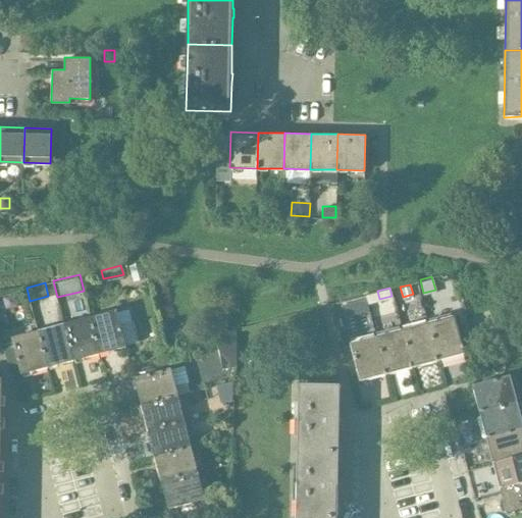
[(366,297),(352,301),(355,311),(369,308),(366,297)]
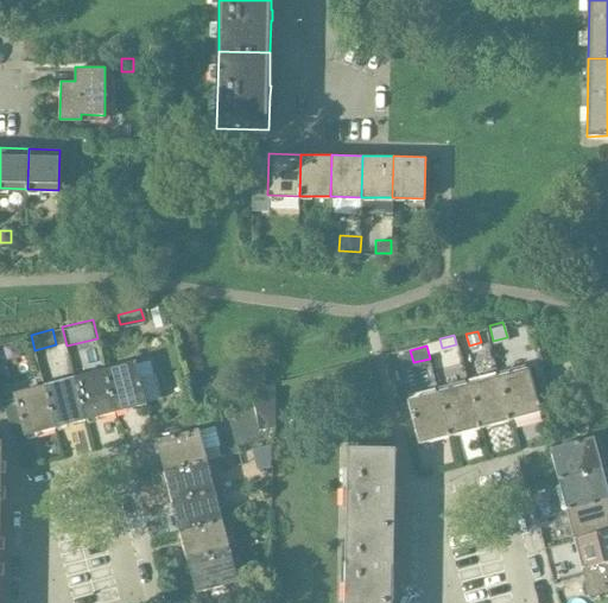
[(135,360),(105,368),(115,410),(146,402),(146,400),(160,395),(154,373),(139,376),(135,360)]
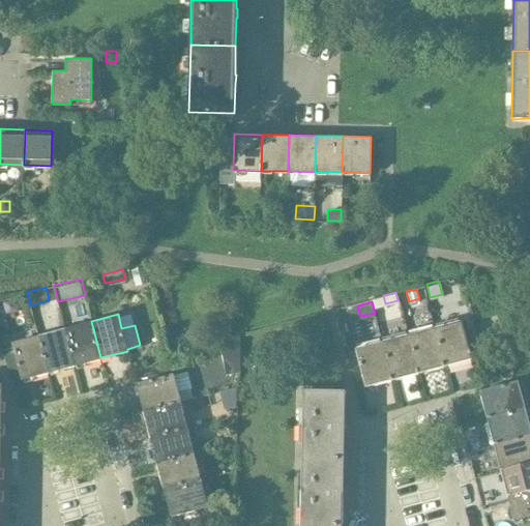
[(461,319),(435,326),(445,364),(471,357),(470,352),(471,351),(470,349),(469,349),(461,319)]
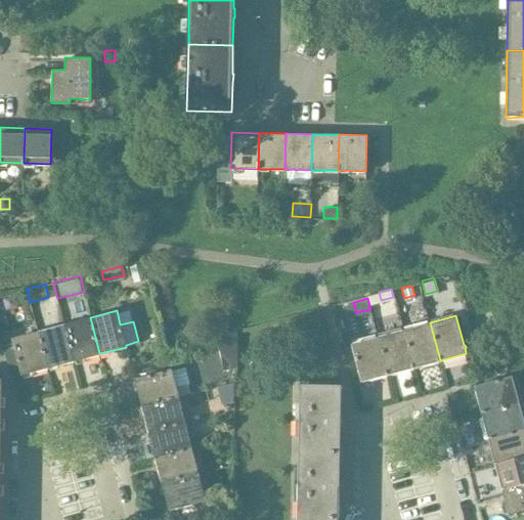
[(90,317),(64,323),(74,360),(99,353),(90,317)]
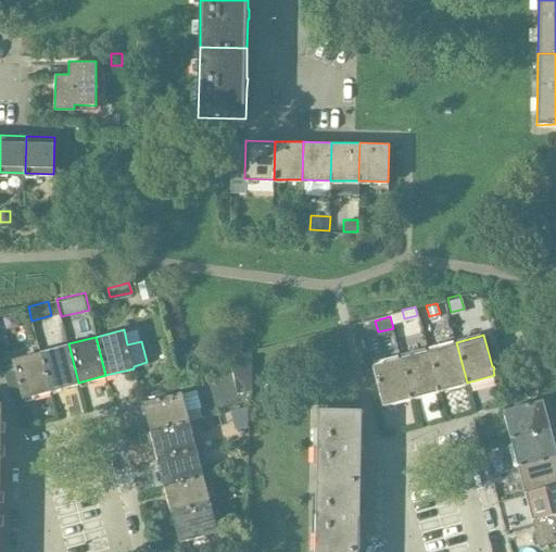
[(456,342),(429,350),(439,390),(467,383),(456,342)]
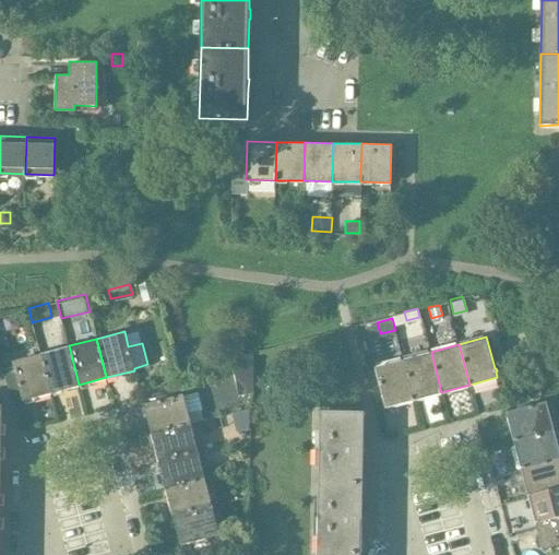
[(69,345),(39,353),(50,392),(79,385),(69,345)]
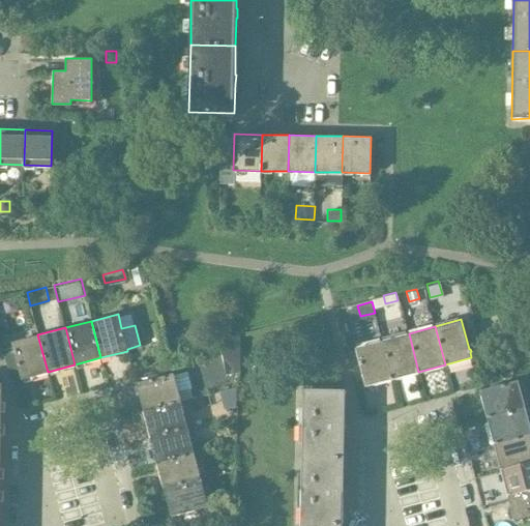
[(409,333),(382,341),(392,378),(418,372),(409,333)]
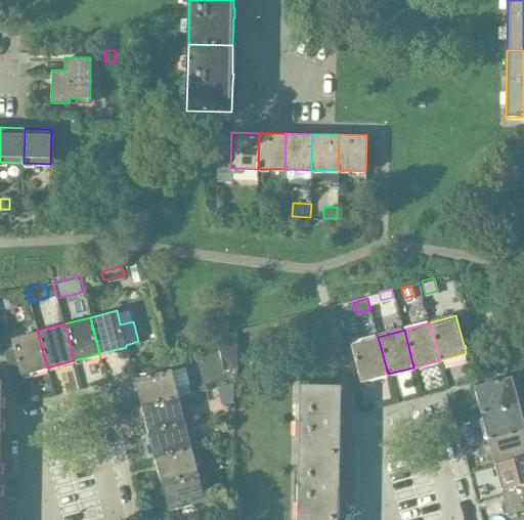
[(37,331),(11,338),(22,374),(47,367),(37,331)]
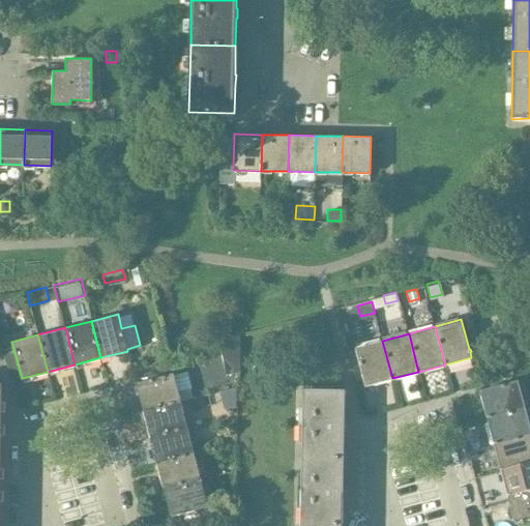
[(236,357),(236,338),(218,341),(222,359),(236,357)]
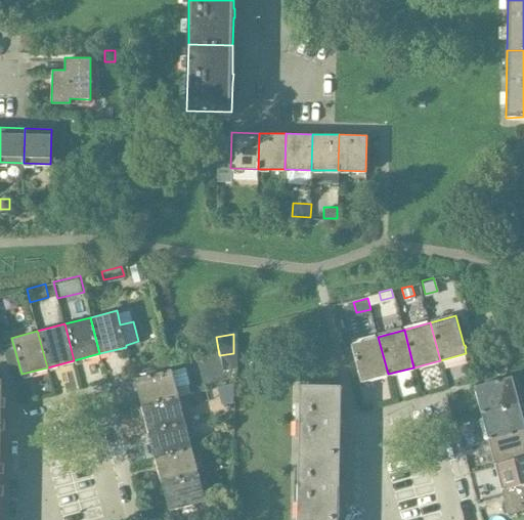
[(378,337),(351,344),(361,381),(388,374),(378,337)]
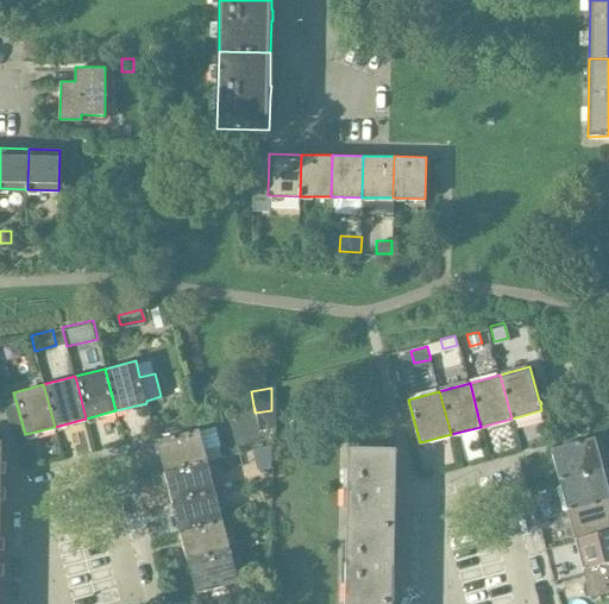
[(199,428),(156,439),(164,470),(207,459),(199,428)]
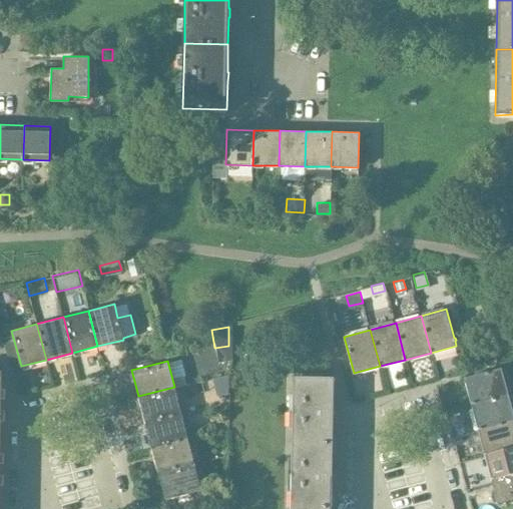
[(501,368),(464,377),(471,402),(508,393),(501,368)]
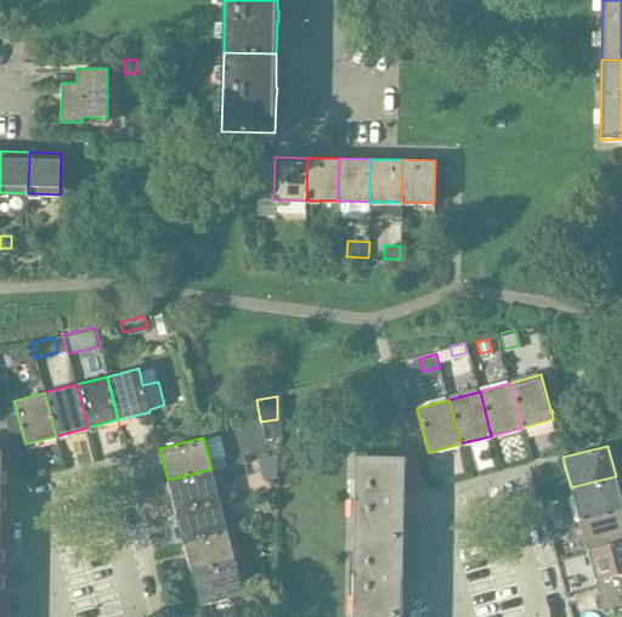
[(405,458),(356,457),(355,536),(403,537),(405,458)]
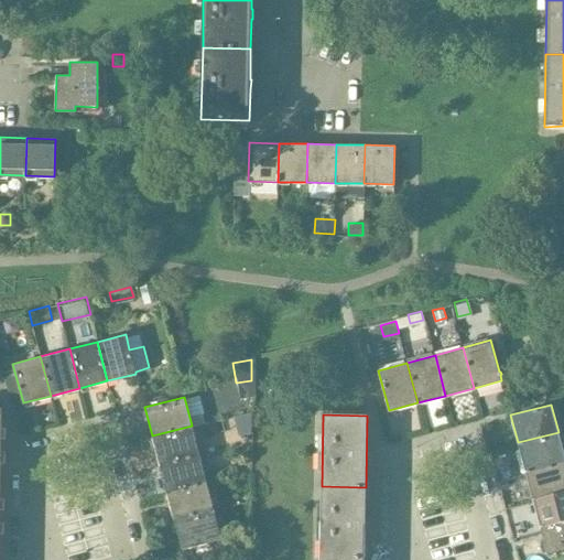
[(192,426),(152,435),(160,464),(198,453),(192,426)]
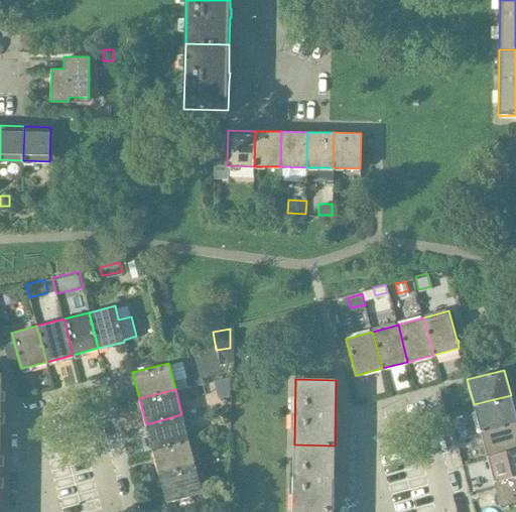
[(515,415),(511,395),(474,404),(481,430),(515,420),(515,415)]
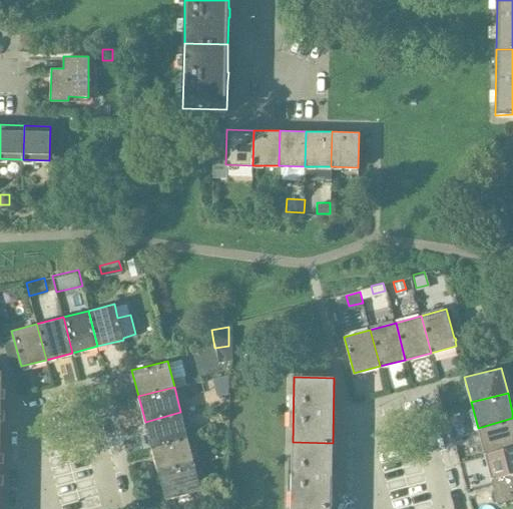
[(180,412),(145,422),(152,447),(187,438),(180,412)]
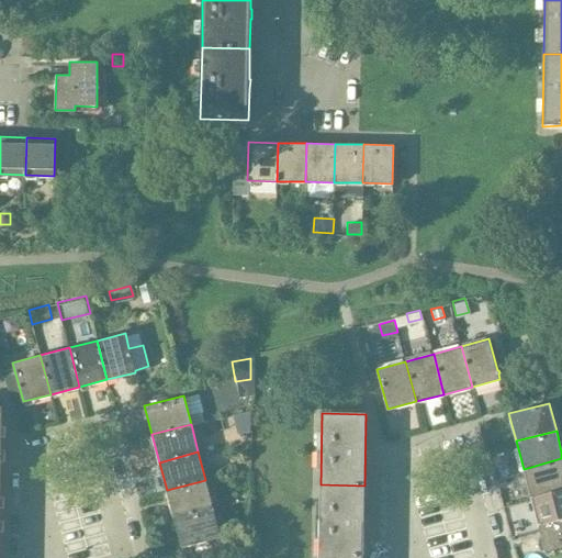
[(561,458),(524,469),(530,498),(561,488),(561,458)]
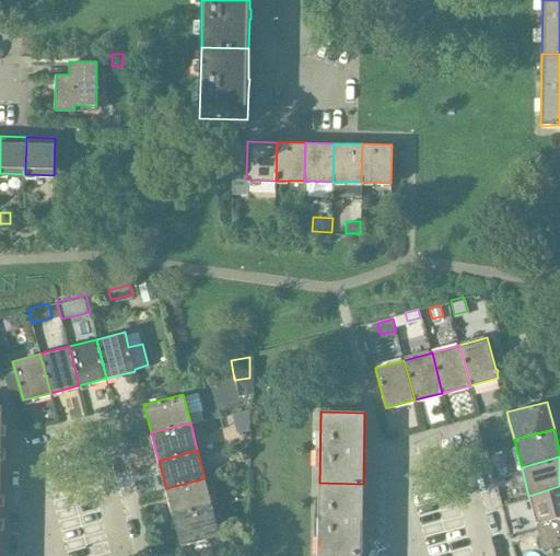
[(205,478),(166,488),(173,517),(212,506),(205,478)]
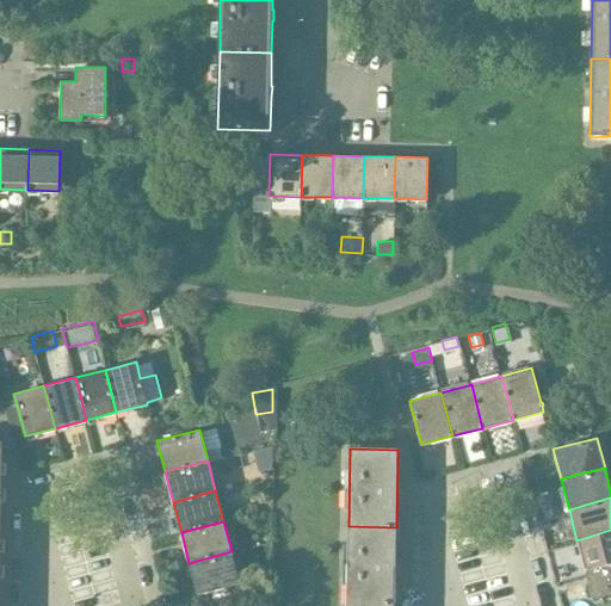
[(396,527),(349,526),(347,604),(395,605),(396,527)]
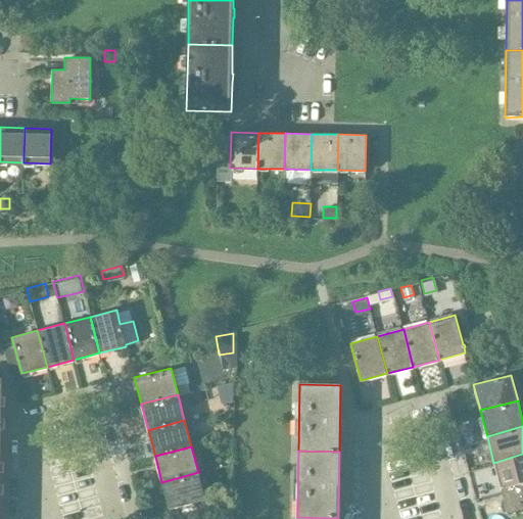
[(522,454),(493,463),(501,488),(522,481),(522,454)]
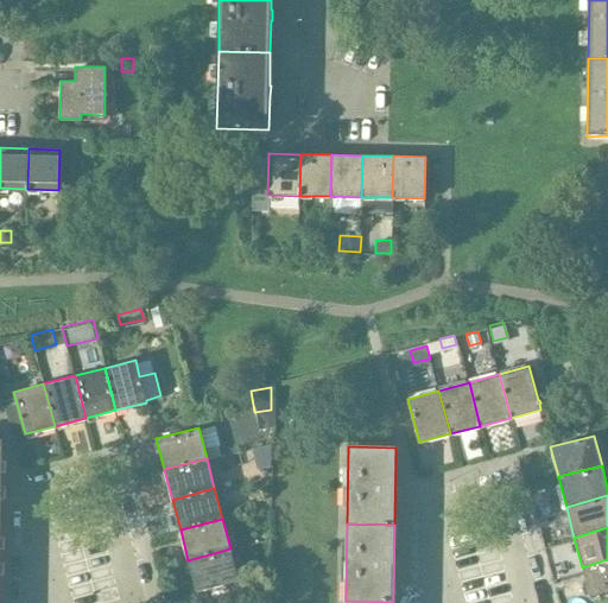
[(230,548),(188,560),(196,590),(209,586),(214,601),(241,592),(238,579),(239,579),(230,548)]
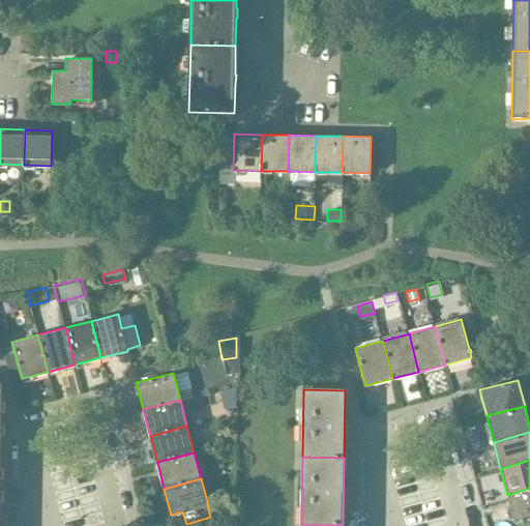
[(529,488),(507,495),(514,522),(521,520),(521,521),(523,521),(523,520),(529,517),(529,488)]
